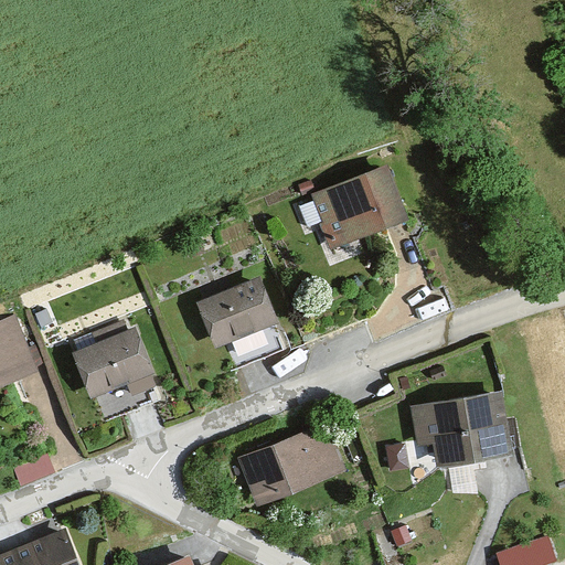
[(386,162),(310,194),(332,248),(408,216),(386,162)]
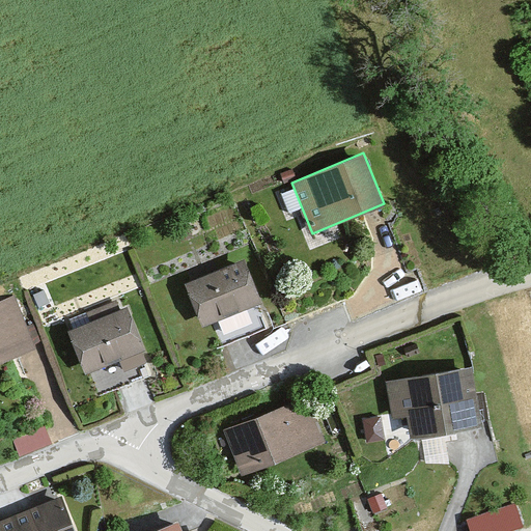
[(244,261),(186,283),(202,327),(260,304),(244,261)]
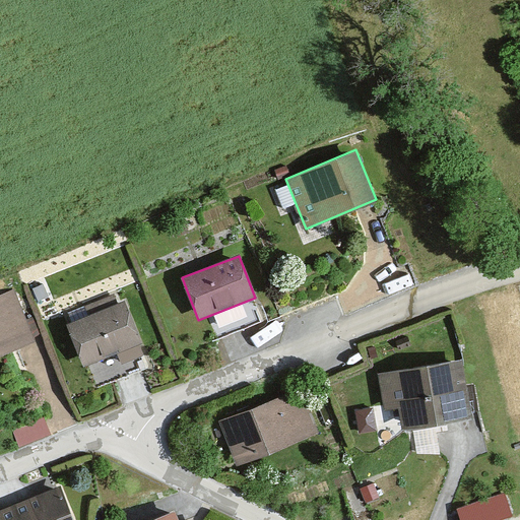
[(19,290),(0,297),(0,352),(38,339),(19,290)]
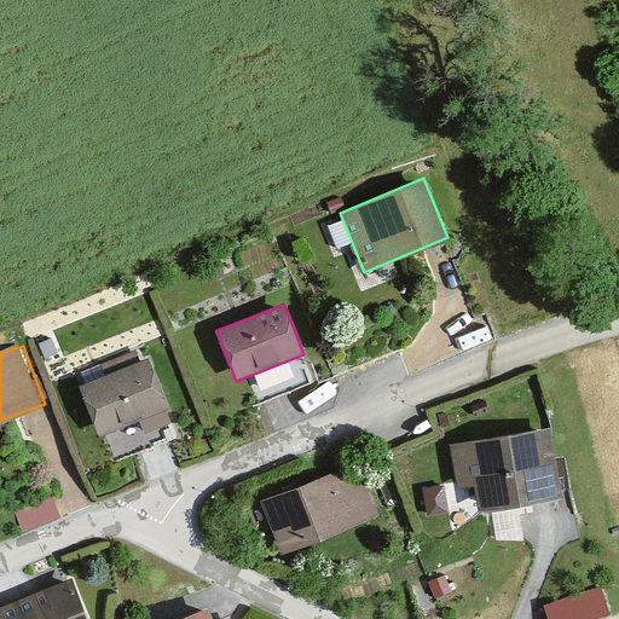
[(149,357),(77,385),(97,435),(168,409),(149,357)]
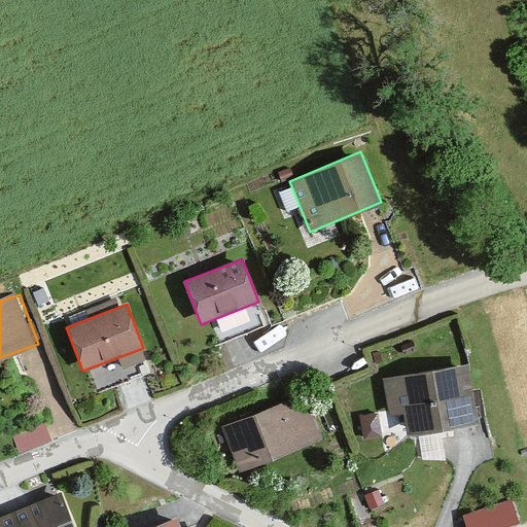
[(468,362),(383,378),(391,413),(403,412),(408,430),(476,417),(468,362)]
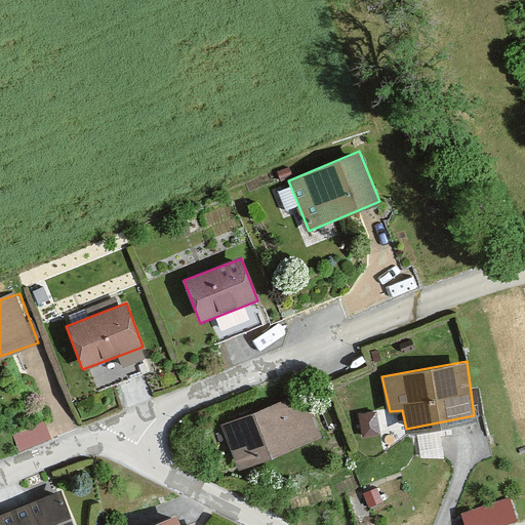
[(239,466),(323,436),(303,393),(224,421),(239,466)]
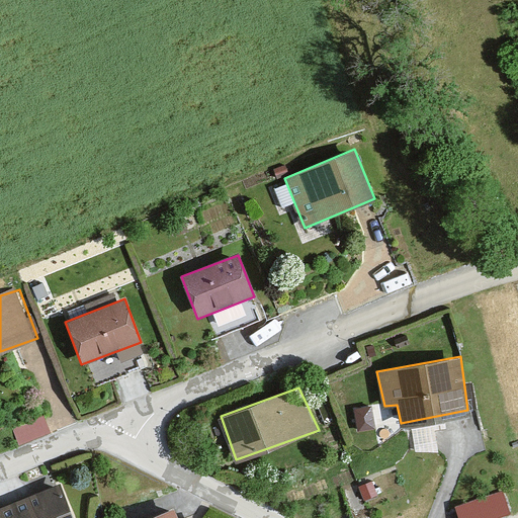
[(17,424),(23,441),(54,430),(49,414),(17,424)]
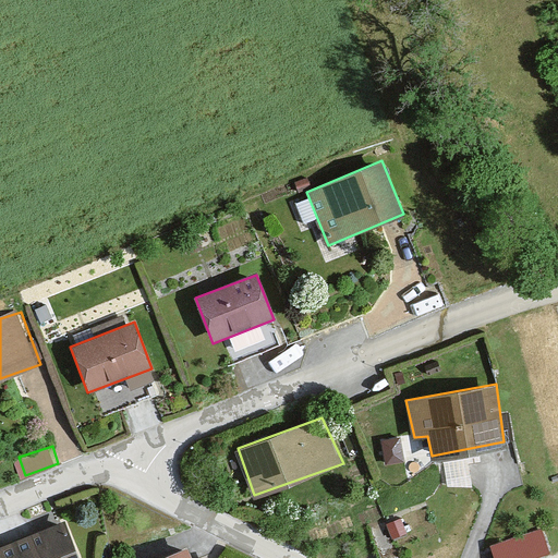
[(80,557),(63,520),(0,544),(0,557),(80,557)]
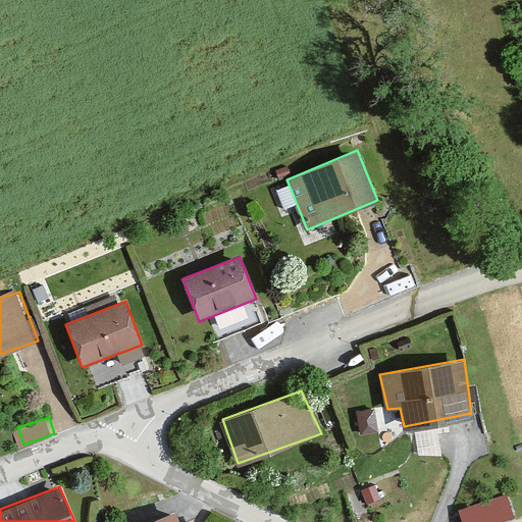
[(195,521),(187,521),(181,521),(173,511),(146,521),(195,521)]
